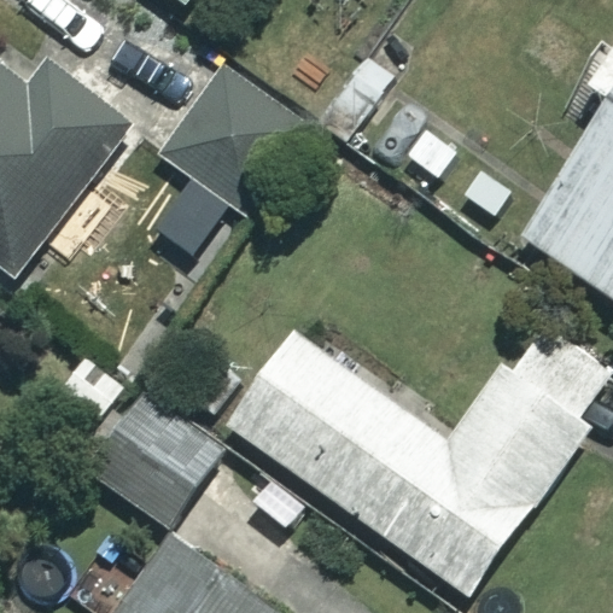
[(612,59),(588,99),(606,110),(521,245),(612,302),(612,59)]
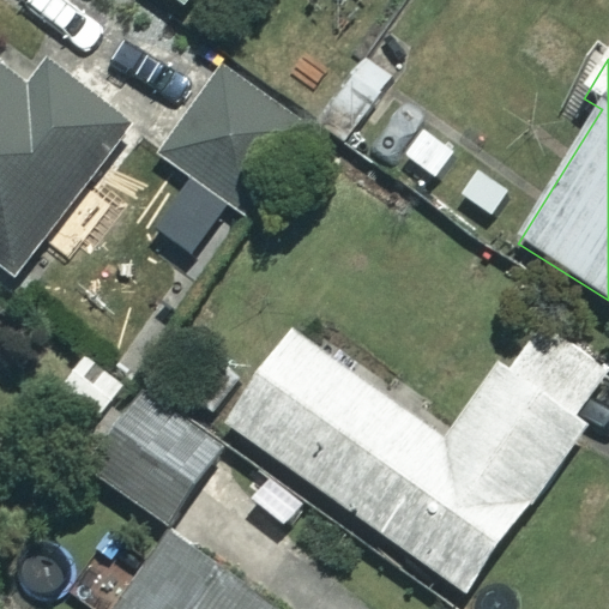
[(0,257),(24,275),(130,125),(46,65),(28,91),(0,71),(0,257)]
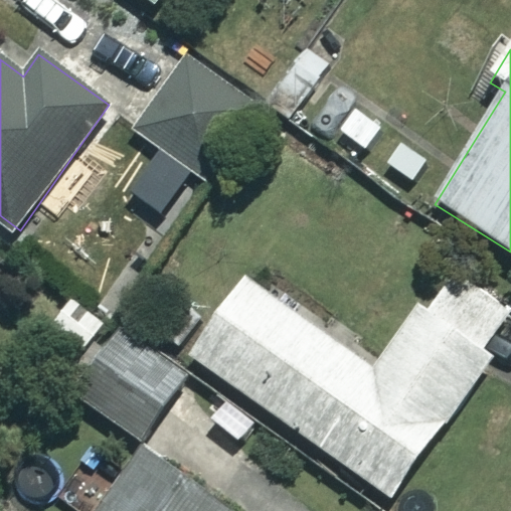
[(247,97),(190,58),(139,134),(195,172),(247,97)]
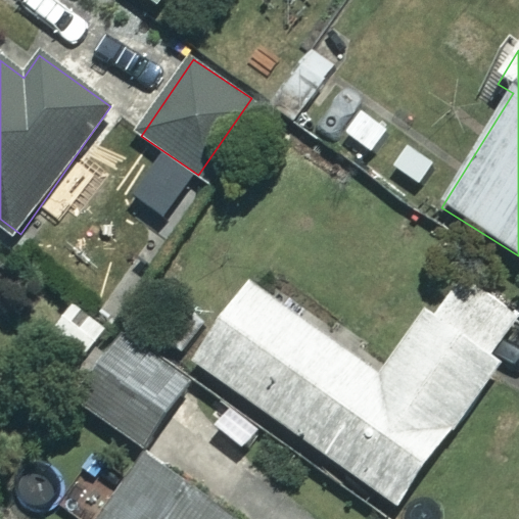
[(518,315),(459,270),(379,376),(250,278),(192,355),(392,507),(518,339),(518,315)]
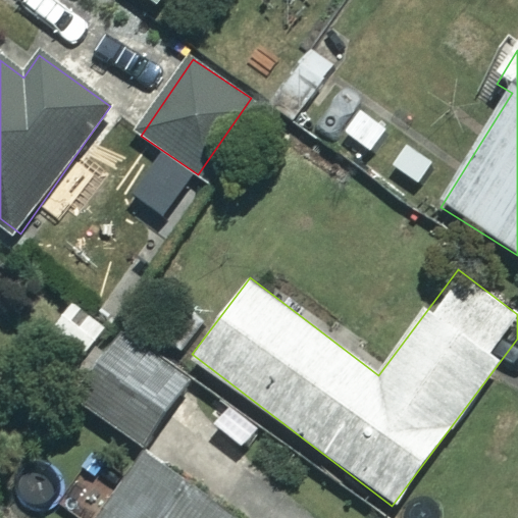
[(186,381),(115,332),(70,397),(141,446),(186,381)]
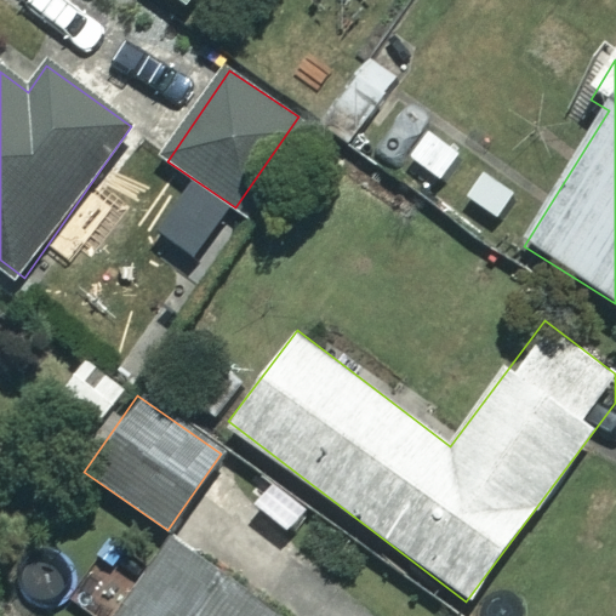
[(268,615),(271,614),(172,543),(120,615),(268,615)]
